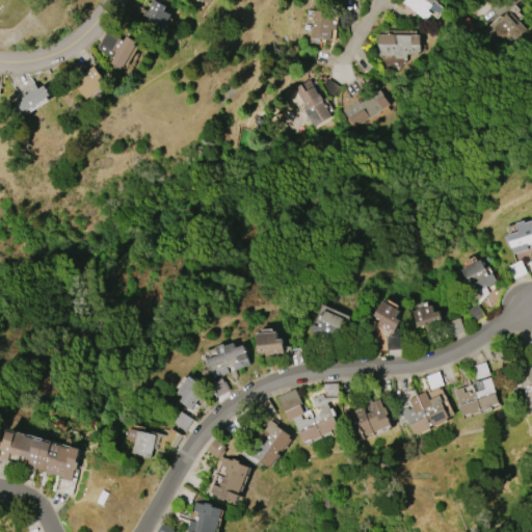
[(153,0),(139,28),(162,40),(174,17),(163,11),(167,2),(162,0),(153,0)]
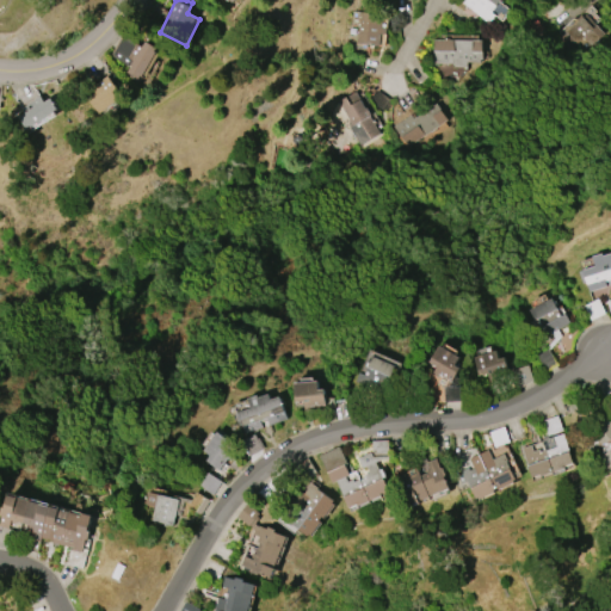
[(488,23),(461,1),(461,0),(499,0),(491,12),(494,16),(488,23)]
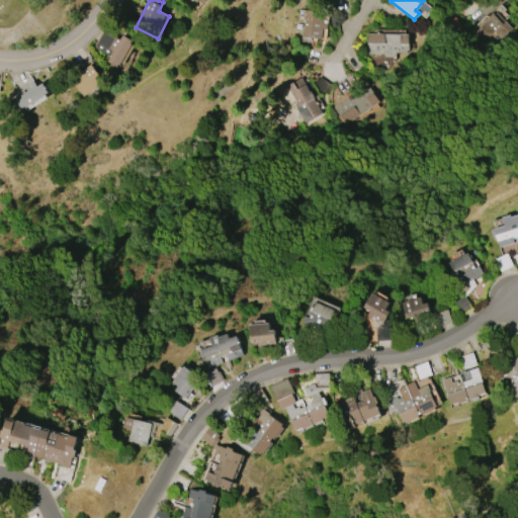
[(301,36),(306,10),(324,13),(323,23),(327,24),(326,29),(322,28),(321,39),(301,36)]
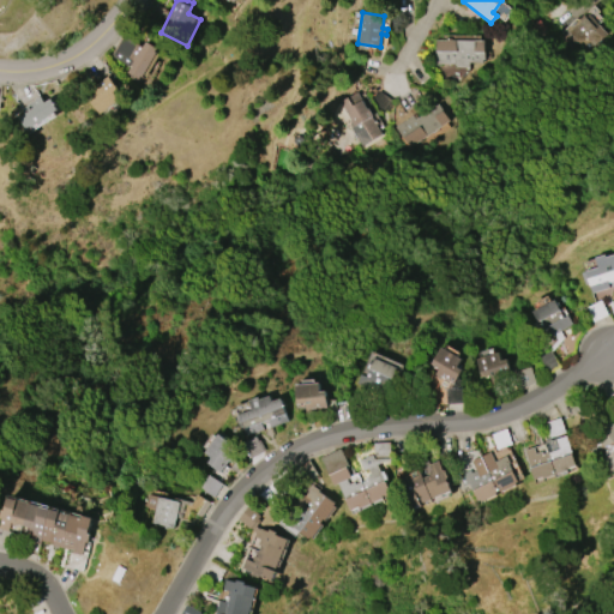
[(561,38),(579,22),(578,19),(583,14),(595,28),(599,25),(607,34),(593,47),(585,37),(579,43),(577,41),(570,48),(561,38)]
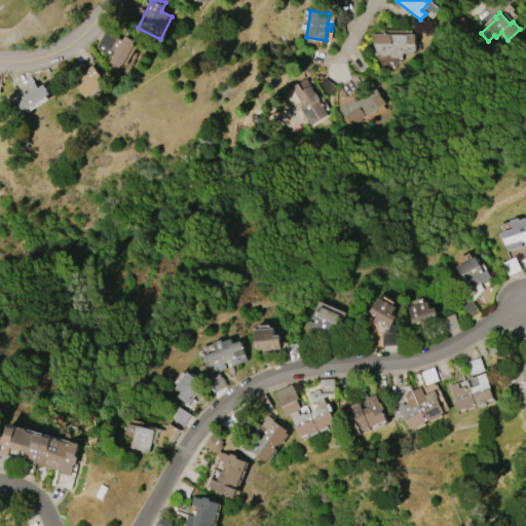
[(134,41),(132,44),(133,45),(121,66),(119,66),(118,68),(109,63),(112,58),(96,48),(105,31),(121,40),(124,36),(134,41)]
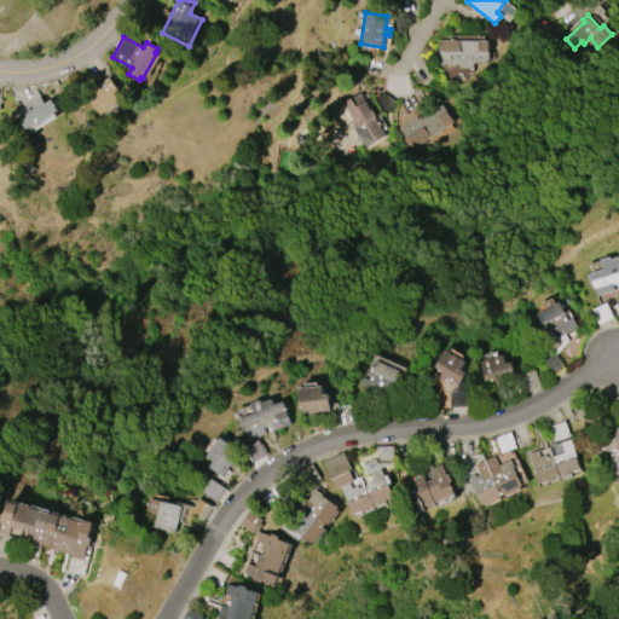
[(438,40),(449,40),(449,38),(453,38),(453,40),(487,41),(487,61),(485,61),(485,63),(472,63),(472,68),(458,68),(458,64),(438,64),(438,40)]
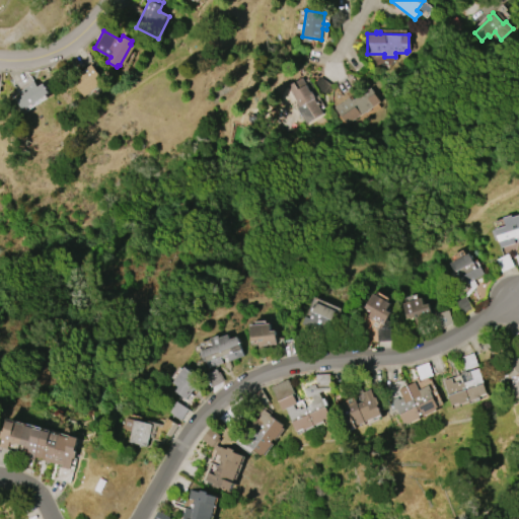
[(100,84),(83,96),(74,84),(81,78),(78,74),(91,65),(98,75),(95,78),(100,84)]
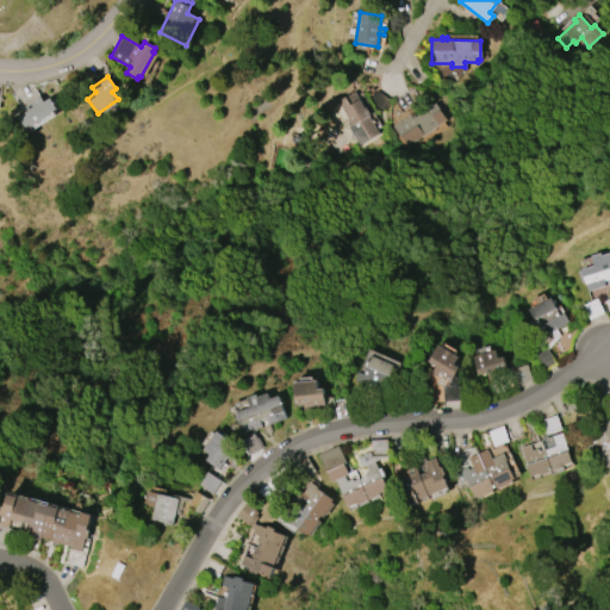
[(348,128),(350,126),(347,122),(348,120),(337,100),(355,91),(365,109),(367,109),(371,116),(369,116),(379,134),(356,145),(348,128)]
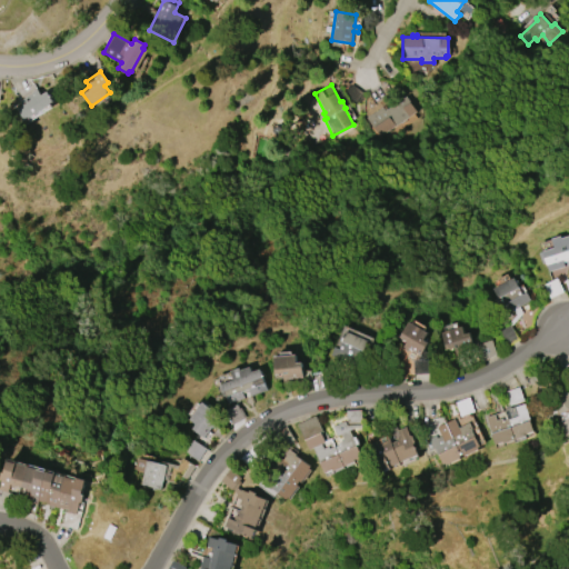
[(52,101),(50,102),(51,105),(29,118),(28,117),(25,119),(18,109),(23,106),(20,101),(33,92),(32,92),(37,89),(40,95),(47,91),(52,101)]
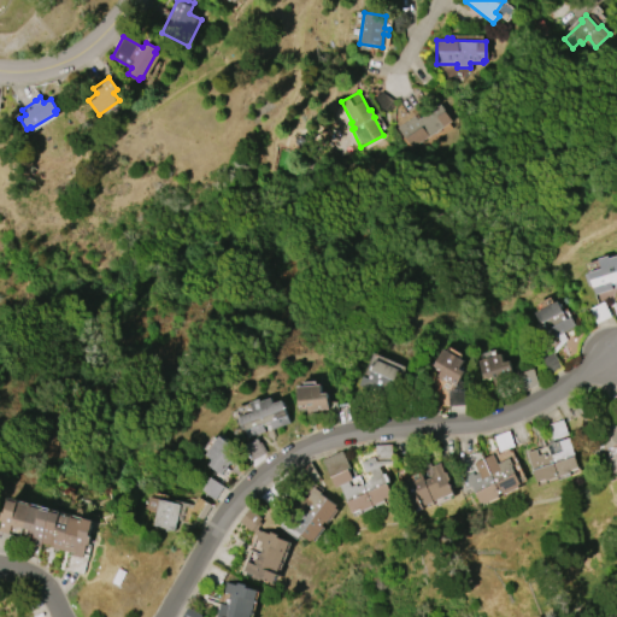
[(395,128),(413,116),(416,119),(440,105),(450,122),(409,148),(395,128)]
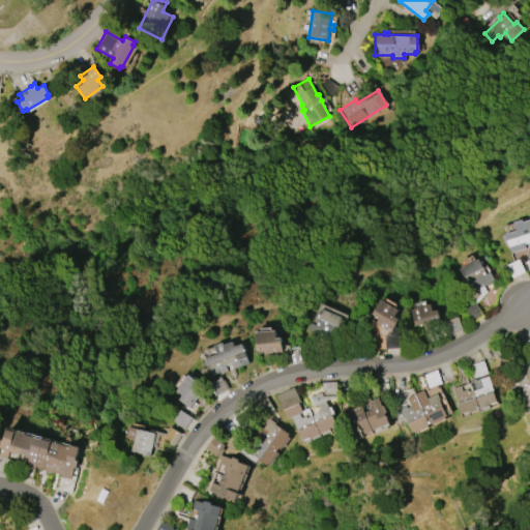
[(529,242),(524,244),(526,248),(510,253),(508,244),(504,245),(501,235),(516,231),(512,223),(522,219),(523,222),(529,219),(529,242)]
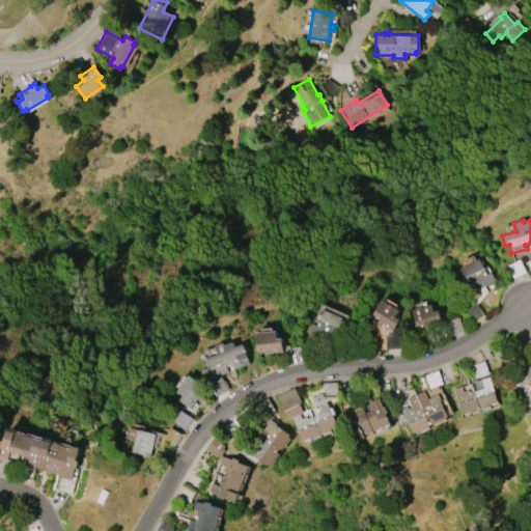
[(459,270),(478,258),(487,275),(491,273),(496,280),(472,294),(468,285),(464,287),(460,280),(464,278),(459,270)]
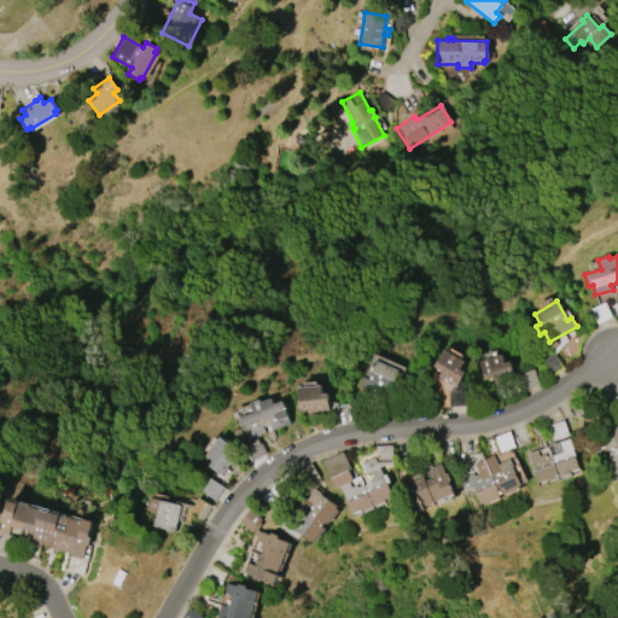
[(442,349),(464,361),(459,369),(464,372),(455,386),(437,375),(441,371),(432,367),(442,349)]
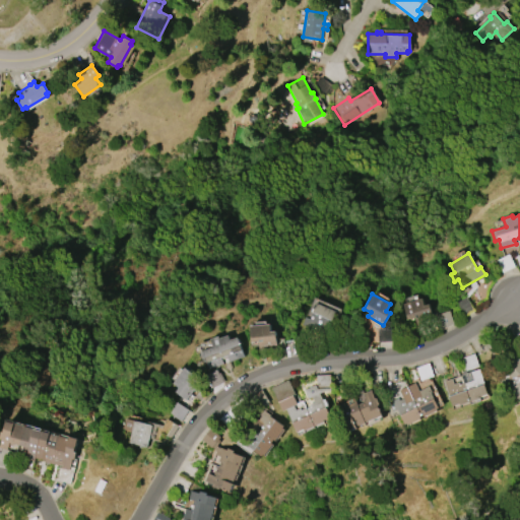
[(402,305),(421,298),(424,305),(429,304),(434,319),(416,324),(414,319),(407,322),(402,305)]
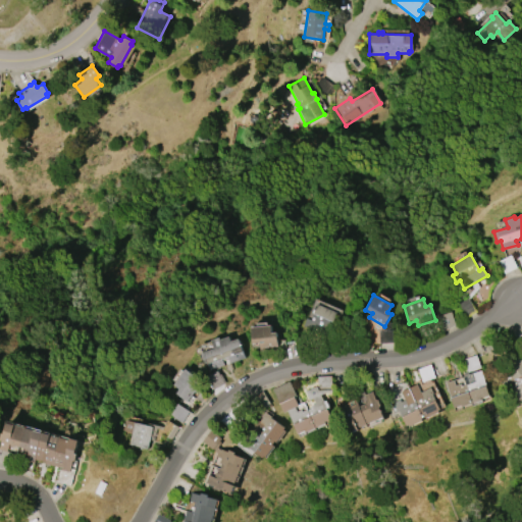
[(316,304),(336,312),(326,336),(303,326),(306,318),(310,320),(316,304)]
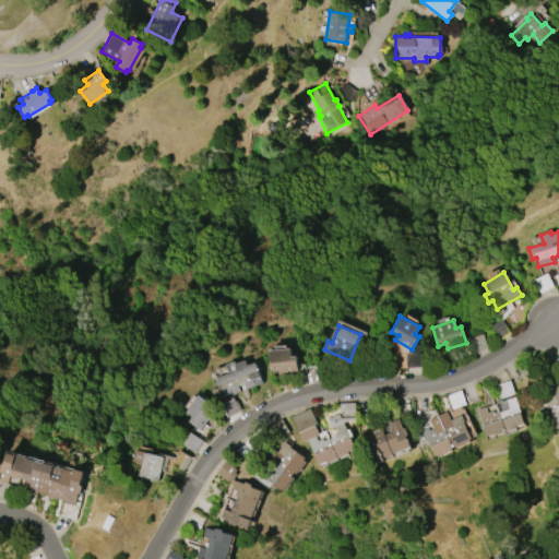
[(269,351),(289,348),(290,356),(296,356),(298,371),(284,372),(284,375),(278,376),(277,368),(270,368),(269,351)]
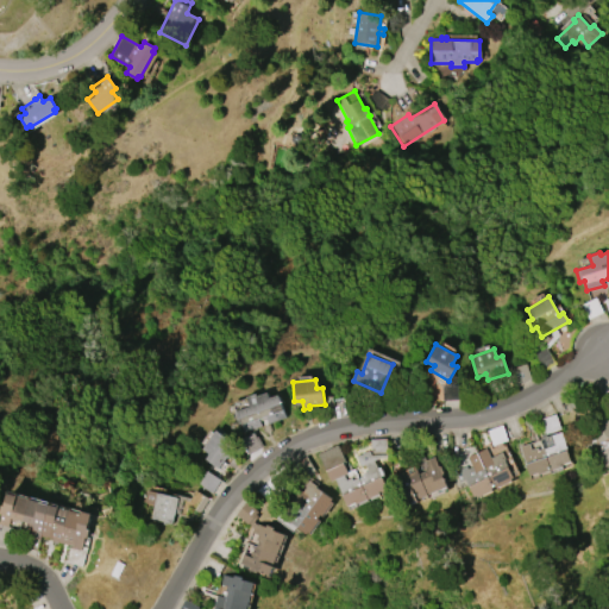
[(441,402),(459,400),(457,383),(440,385),(441,402)]
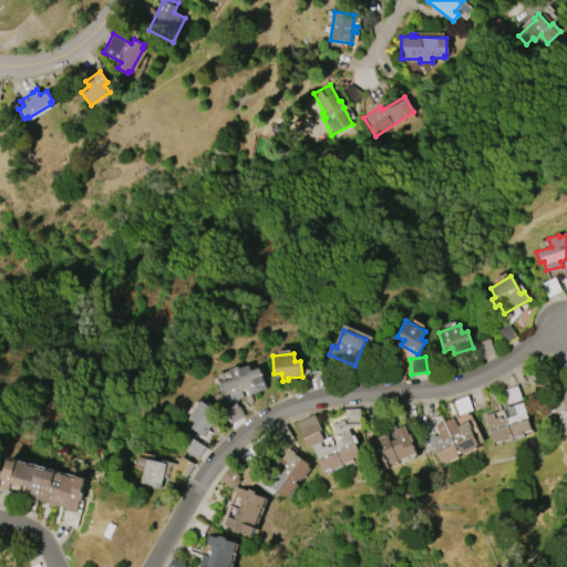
[(217,383),(232,378),(229,370),(238,367),(239,369),(248,366),(250,371),(258,368),(266,389),(250,394),(247,388),(241,390),(244,397),(227,402),(224,393),(220,394),(217,383)]
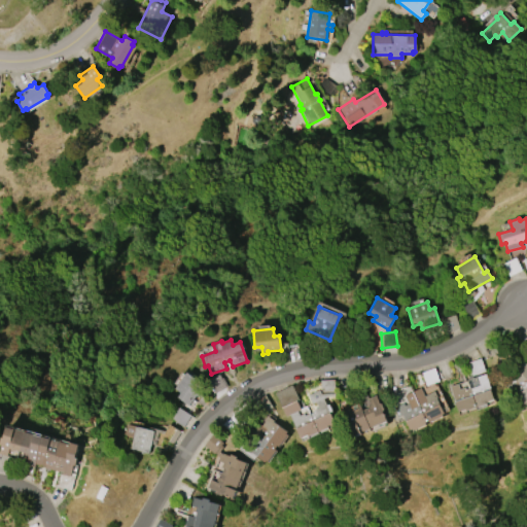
[(526,401),(523,405),(522,402),(520,405),(514,395),(513,396),(505,386),(515,379),(510,372),(524,361),(526,366),(526,401)]
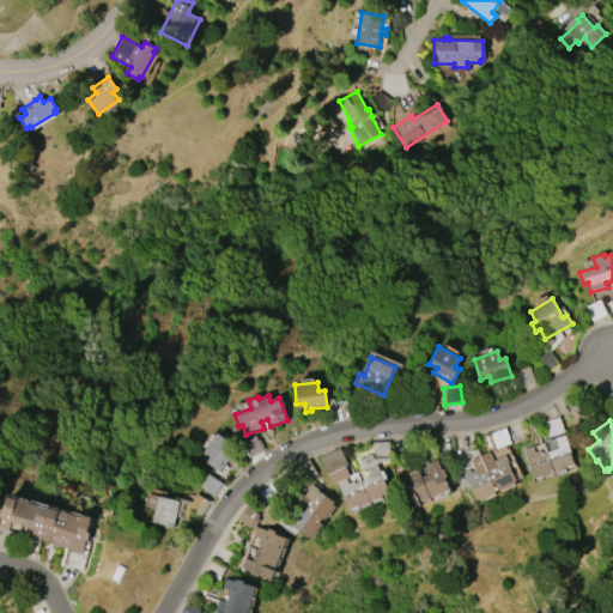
[(206,462),(210,457),(202,451),(217,434),(237,448),(231,456),(234,459),(230,462),(228,460),(219,472),(206,462)]
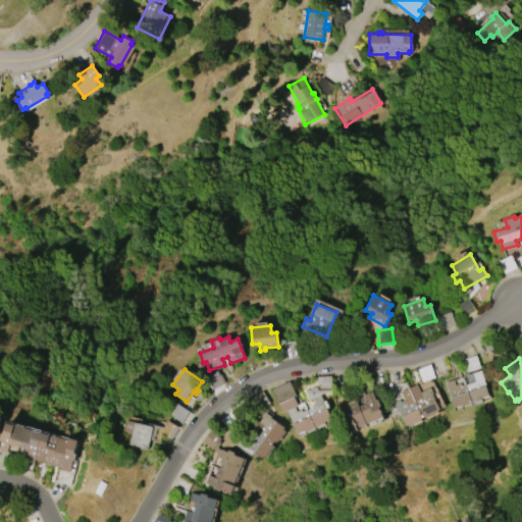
[(482,400),(462,407),(462,405),(454,408),(446,382),(453,380),(455,385),(461,383),(462,385),(465,384),(466,384),(475,381),(473,373),(480,370),(486,385),(485,385),(488,396),(481,399),(482,400)]
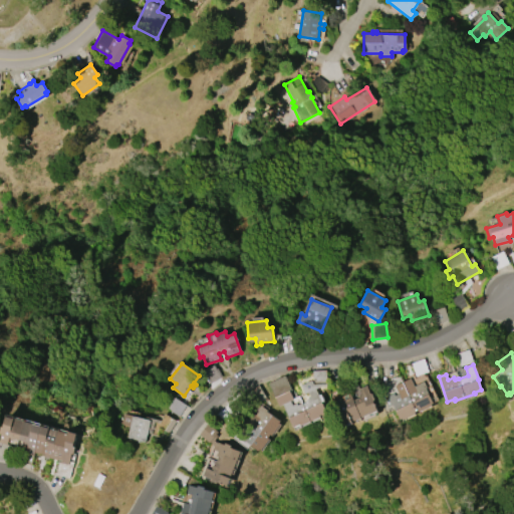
[(320,387),(315,389),(318,396),(320,395),(323,402),(321,403),(326,413),(319,416),(320,417),(300,426),(299,424),(292,428),(287,419),(288,418),(282,405),(278,407),(267,383),(284,375),(291,390),(289,391),(293,400),(290,402),(291,406),(296,404),(297,406),(306,402),(306,400),(310,398),(307,392),(304,394),(300,386),(311,380),(312,383),(312,371),(325,370),(326,387),(320,387)]
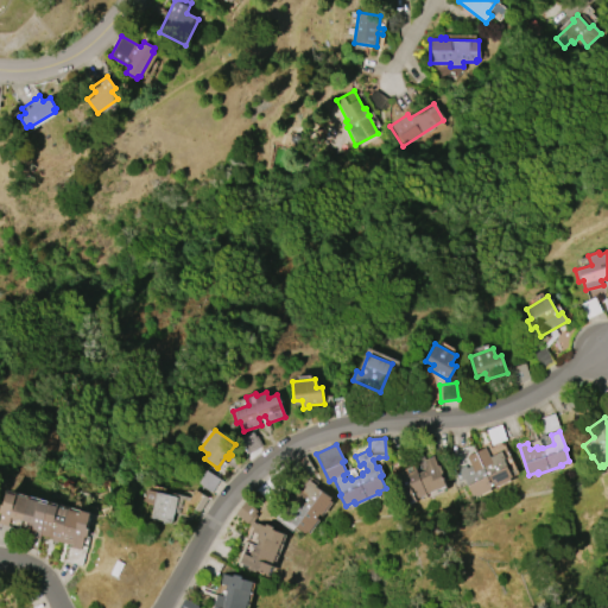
[(485,447),(489,457),(501,451),(505,458),(504,458),(512,477),(510,477),(511,480),(495,488),(495,486),(491,488),(492,489),(476,498),(475,495),(473,496),(464,479),(460,481),(455,473),(460,472),(458,469),(466,466),(467,468),(472,466),(467,456),(485,447)]
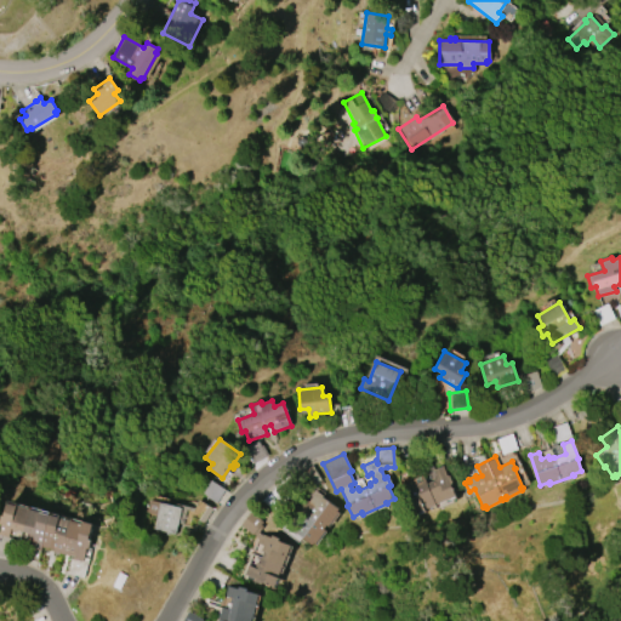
[(433,469),(443,466),(446,476),(449,474),(453,483),(450,484),(456,496),(446,501),(446,500),(425,510),(426,512),(416,516),(402,484),(423,474),(427,483),(437,479),(433,469)]
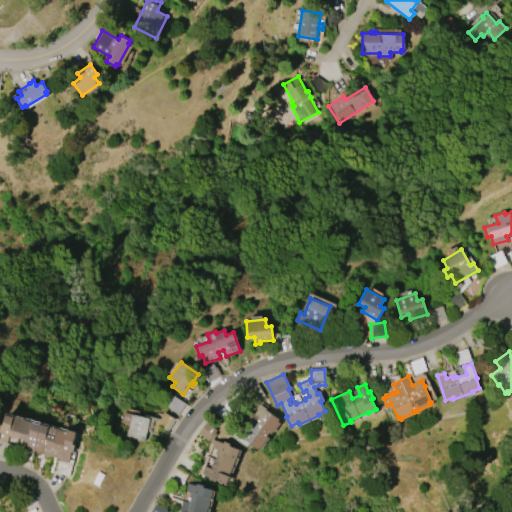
[(185,403),(172,396),(166,407),(178,415),(185,403)]
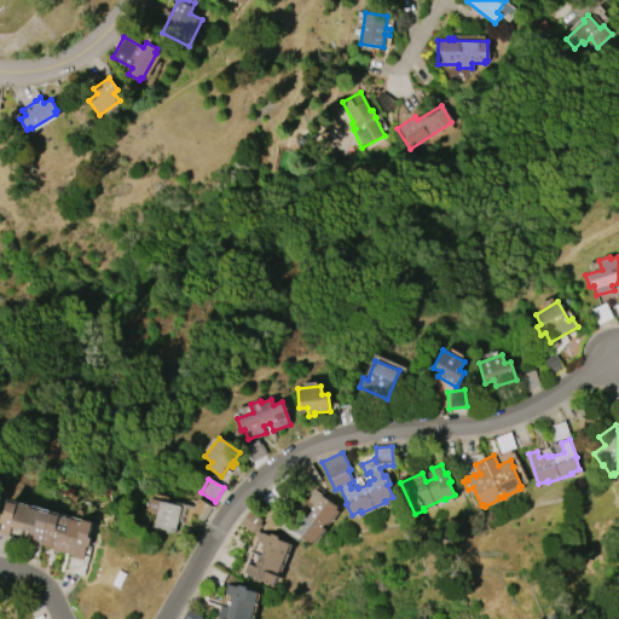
[(337,510),(328,525),(325,524),(323,527),(324,528),(314,543),(312,542),(311,543),(289,527),(296,515),(289,510),(300,495),(307,501),(316,490),(323,495),(322,496),(337,507),(336,509),(337,510)]
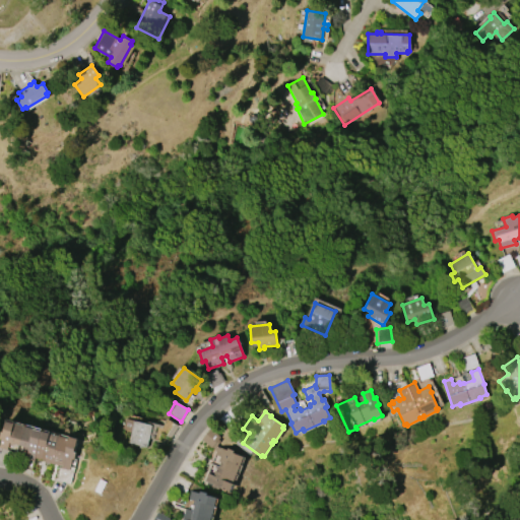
[(151,426),(146,448),(127,443),(130,431),(122,429),(124,418),(151,426)]
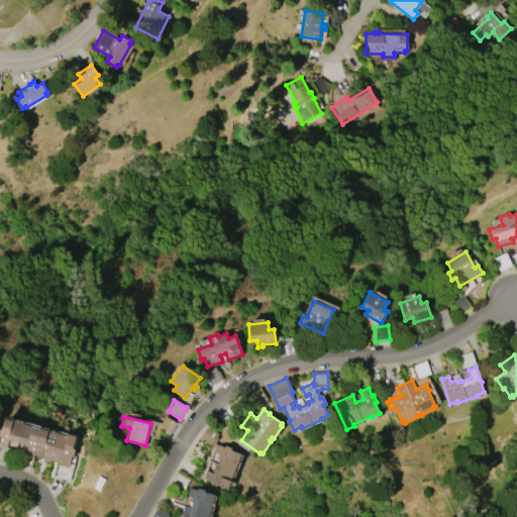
[(6,418),(69,436),(69,434),(78,436),(74,449),(76,449),(74,456),(72,456),(69,468),(61,466),(62,462),(56,461),(43,458),(44,458),(34,455),(33,458),(25,455),(27,446),(23,445),(24,443),(9,439),(7,447),(0,445),(0,440),(1,436),(0,436),(0,432),(1,429),(3,429),(6,418)]
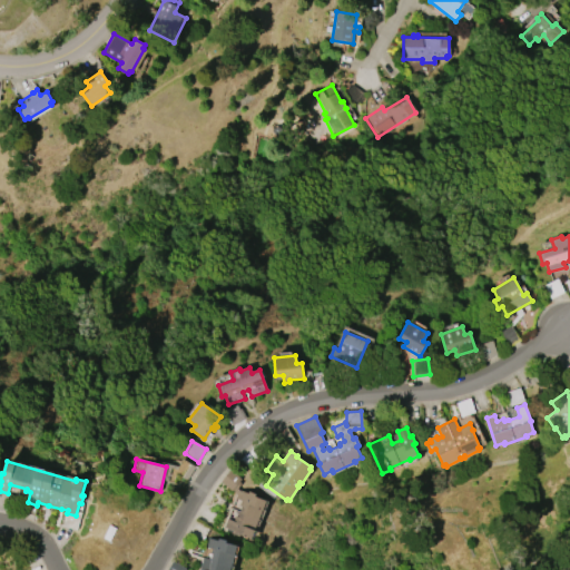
[(241,491),(241,490),(248,493),(249,491),(256,494),(255,497),(267,501),(264,510),(263,510),(255,530),(252,539),(241,534),(239,537),(233,533),(233,531),(223,528),(227,519),(235,522),(242,508),(238,507),(241,501),(235,499),(236,494),(220,481),(231,470),(242,479),(239,482),(242,484),(237,489),(241,491)]
